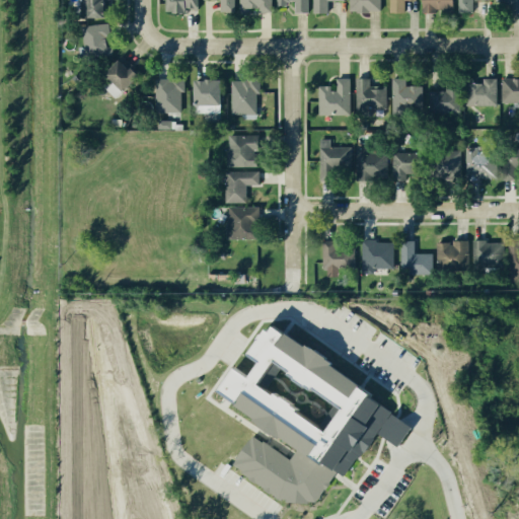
[(113,18),(112,0),(82,0),(83,19),(113,18)]
